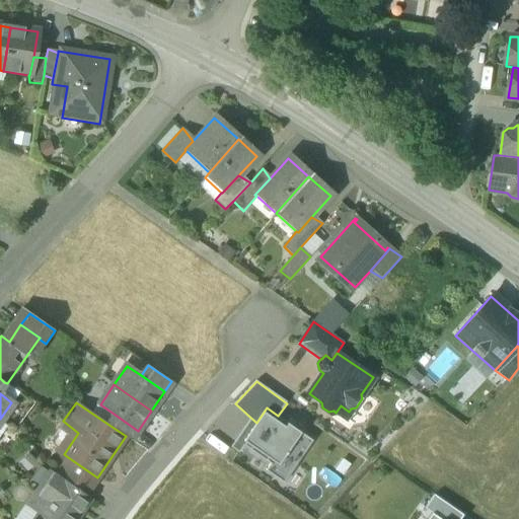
[(277,417),(278,416),(267,408),(256,423),(251,429),(248,428),(238,442),(271,464),(266,471),(284,485),(313,443),(301,433),(304,429),(291,420),(287,424),(277,417)]
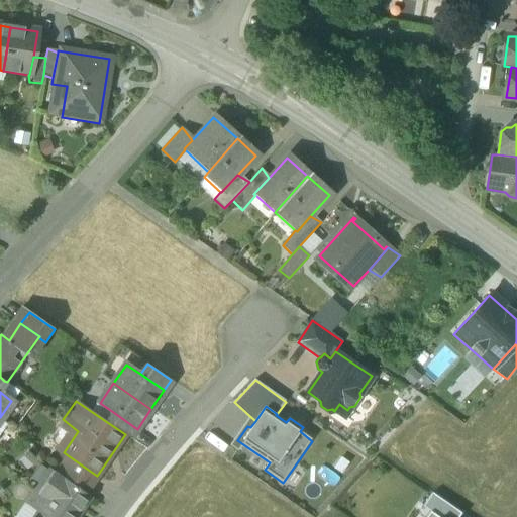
[(137,429),(113,412),(107,422),(125,434),(130,438),(137,429)]
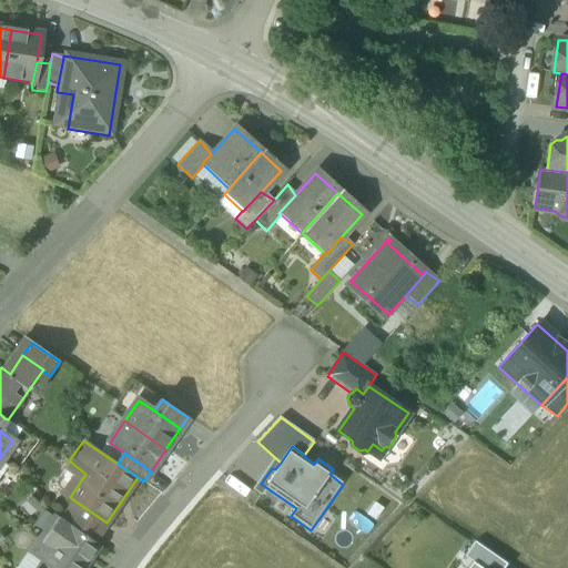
[(107,523),(74,500),(62,519),(93,541),(107,523)]
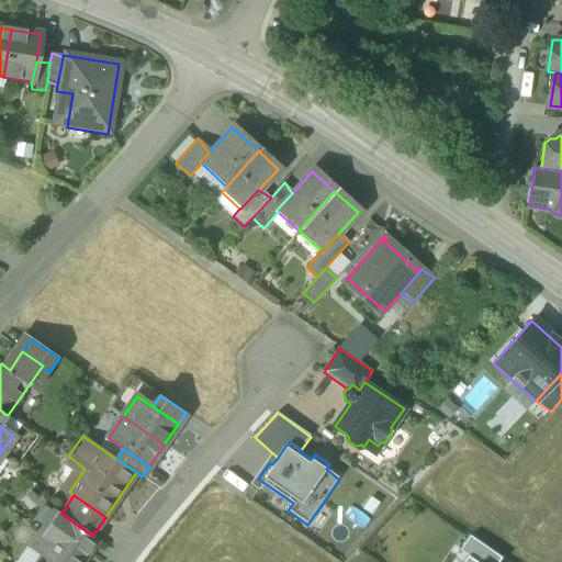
[(62,514),(55,509),(38,534),(51,542),(36,561),(81,561),(98,539),(62,514)]
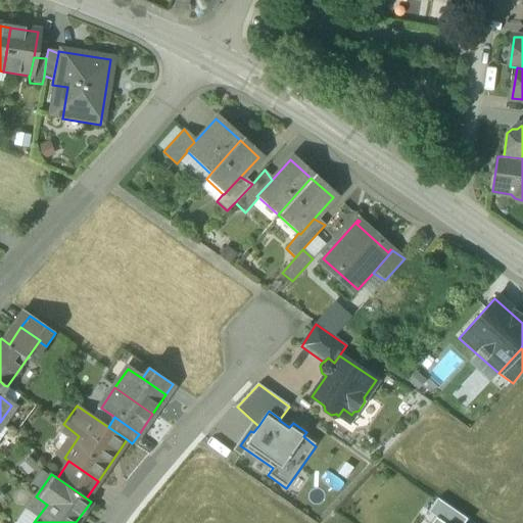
[(445,522),(465,522),(467,520),(438,500),(429,511),(438,518),(445,522)]
